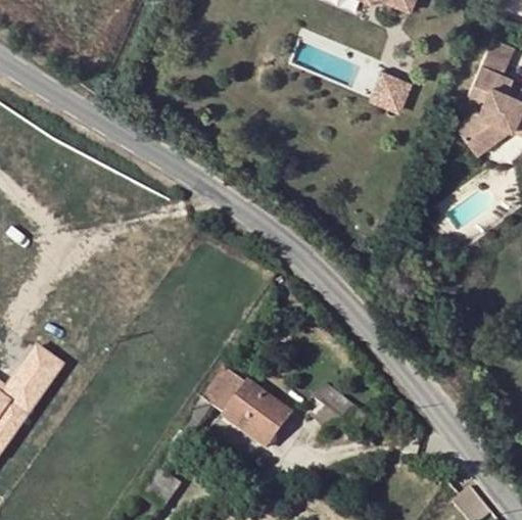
[(364,0),(371,3),(372,0),(378,0),(411,14),(417,0),(364,0)]
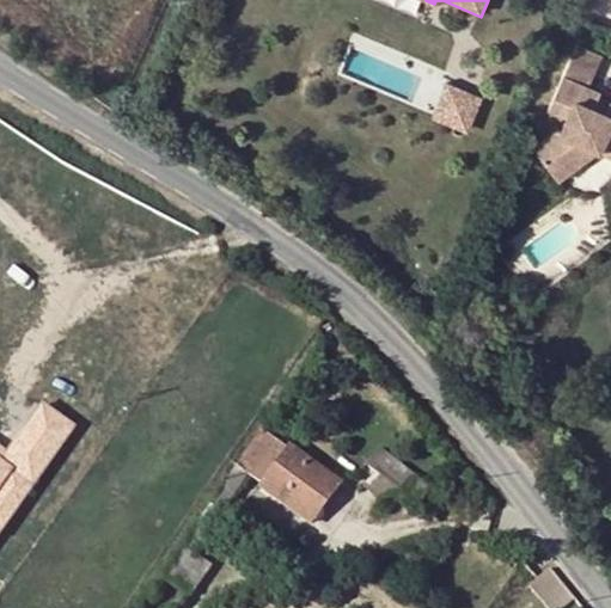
[(604,57),(579,47),(570,66),(596,77),(604,57)]
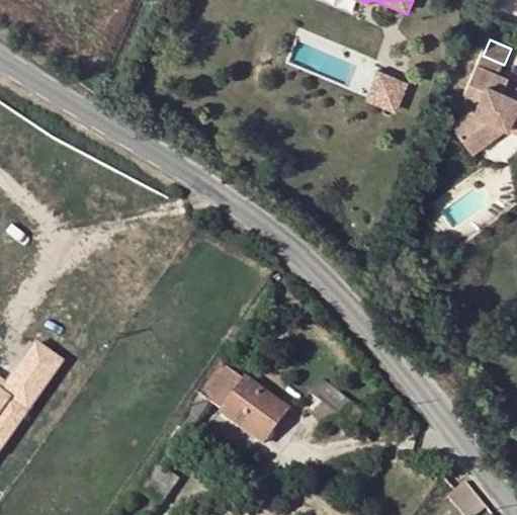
[(483,56),(478,68),(499,77),(504,65),(483,56)]
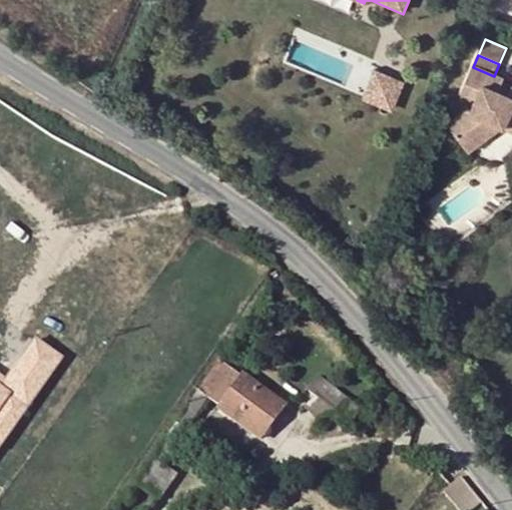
[(376,64),(364,93),(396,105),(407,76),(376,64)]
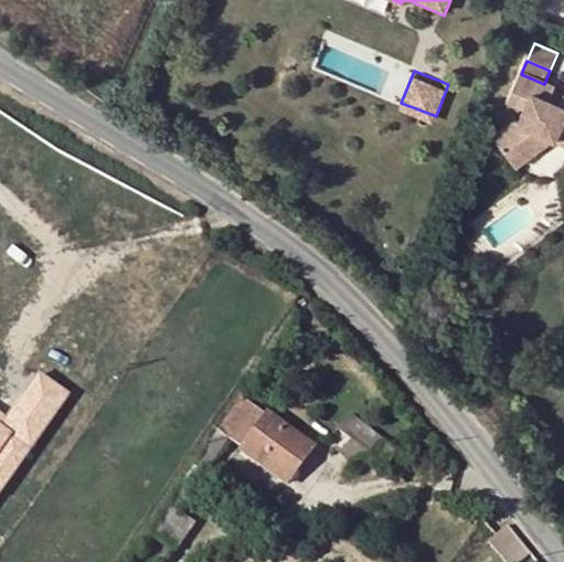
[(521,74),(508,103),(527,112),(520,125),(517,124),(495,139),(509,160),(543,137),(554,142),(556,142),(559,138),(563,140),(563,99),(560,108),(550,103),(554,93),(555,89),(544,84),(521,74)]
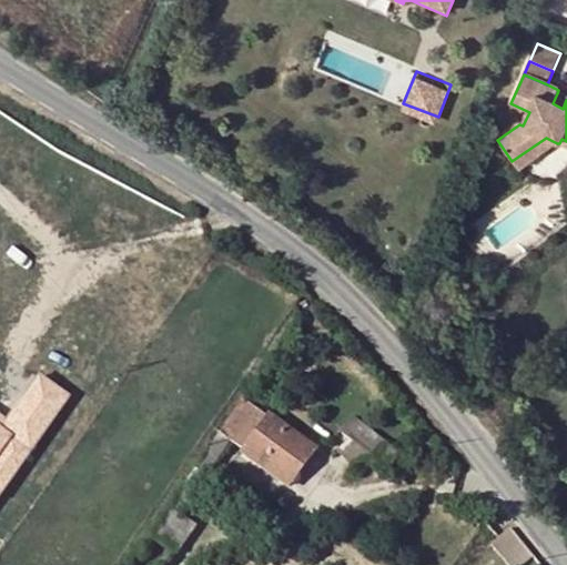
[(557,93),(553,103),(563,109),(566,100),(566,98),(557,93)]
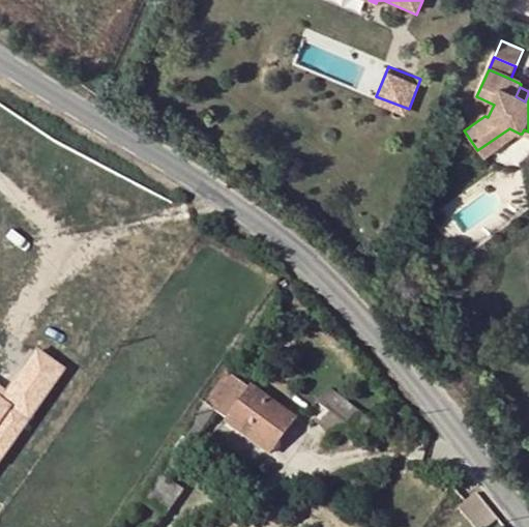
[(483,158),(520,134),(509,128),(477,150),(483,158)]
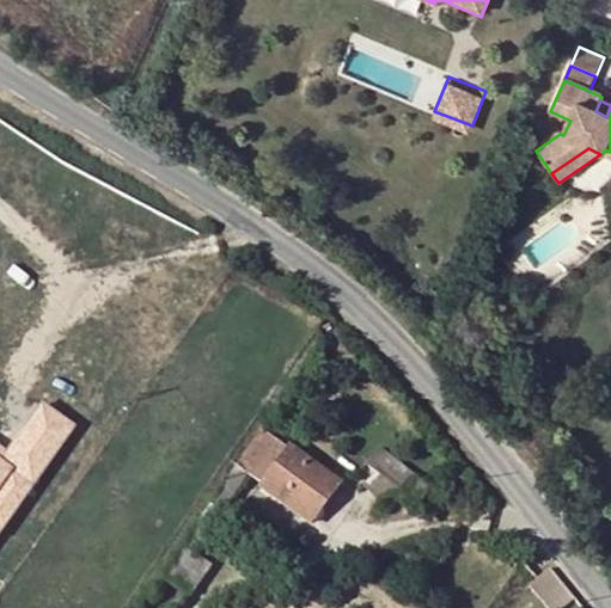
[(0,535),(75,421),(38,395),(6,444),(0,440),(0,535)]
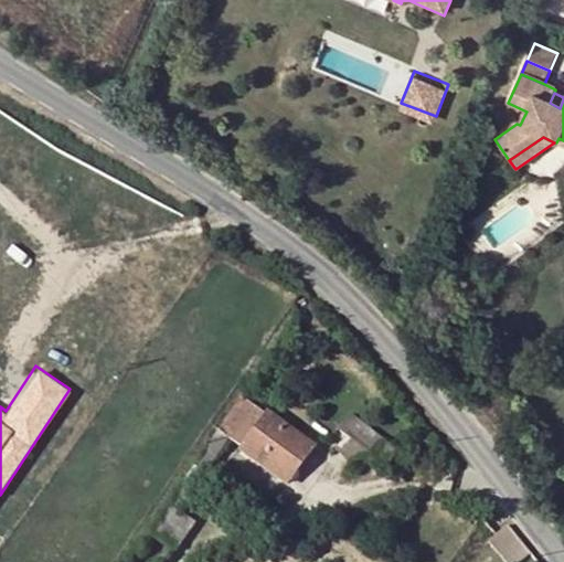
[(298,464),(312,444),(267,409),(265,412),(242,395),(217,430),(227,437),(240,445),(240,447),(276,474),(288,455),(298,464)]
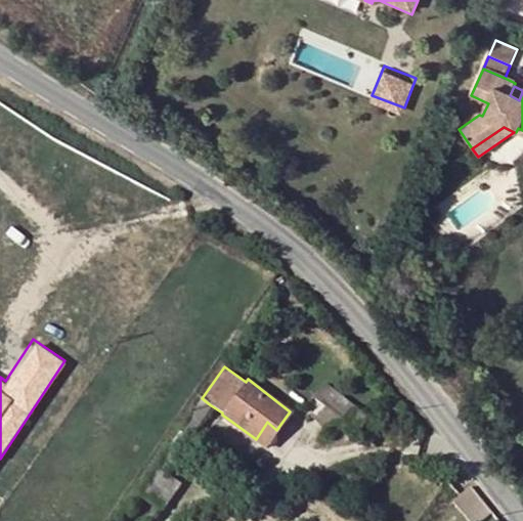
[(319,403),(331,387),(322,381),(310,396),(319,403)]
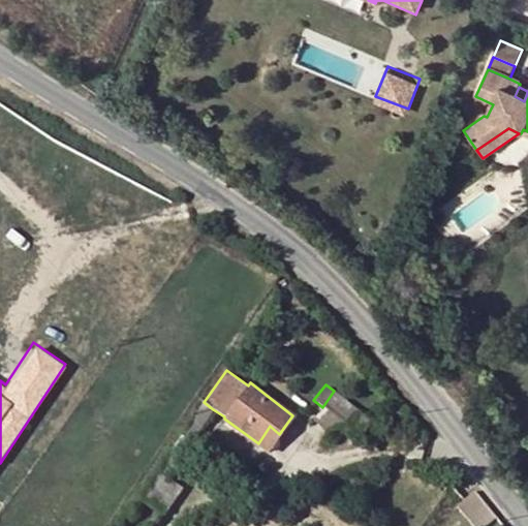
[(371,418),(334,391),(322,407),(313,419),(337,436),(342,429),(355,440),(371,418)]
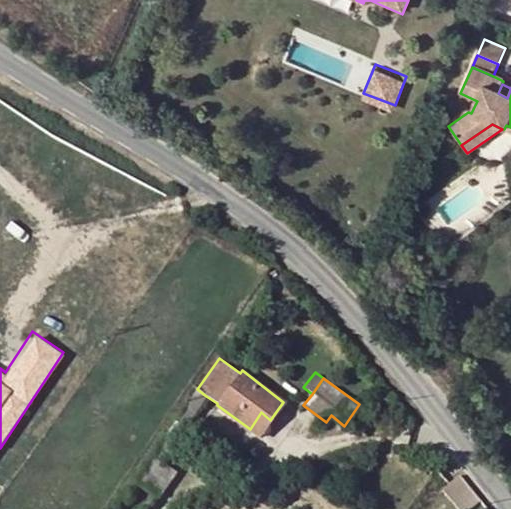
[(162,462),(206,396),(197,389),(152,455),(162,462)]
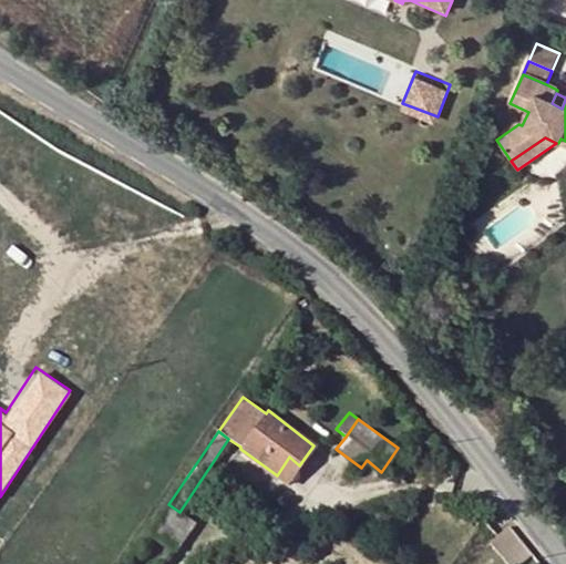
[(287,482),(299,465),(289,457),(277,475),(287,482)]
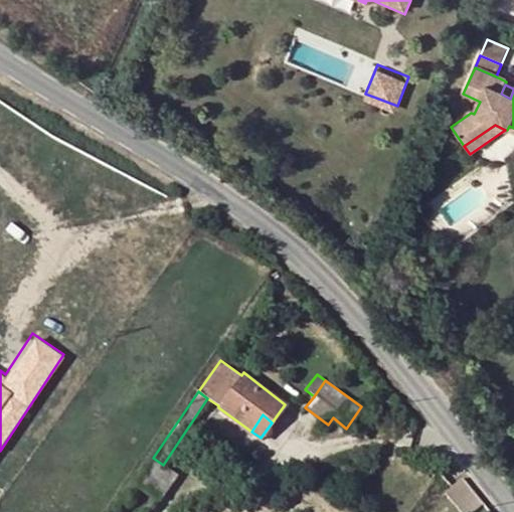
[(177,475),(163,465),(153,458),(136,482),(159,499),(177,475)]
